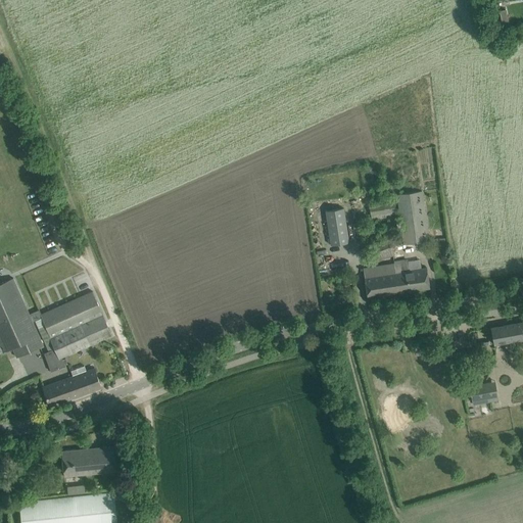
[(402,234),(403,244),(428,240),(427,230),(422,191),(396,194),(402,234)]
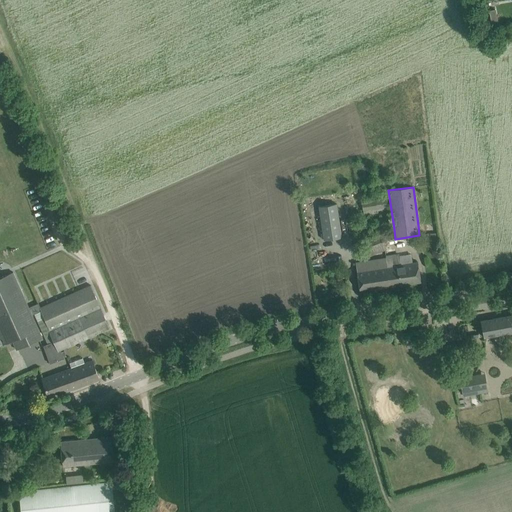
[(363,213),(387,214),(388,198),(364,197),(363,213)]
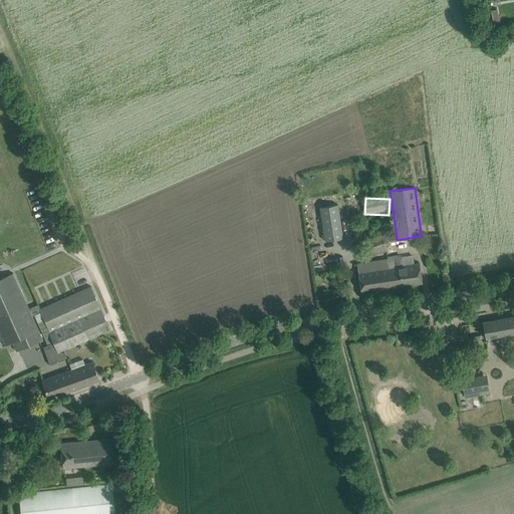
[(338,204),(319,207),(325,241),(343,238),(338,204)]
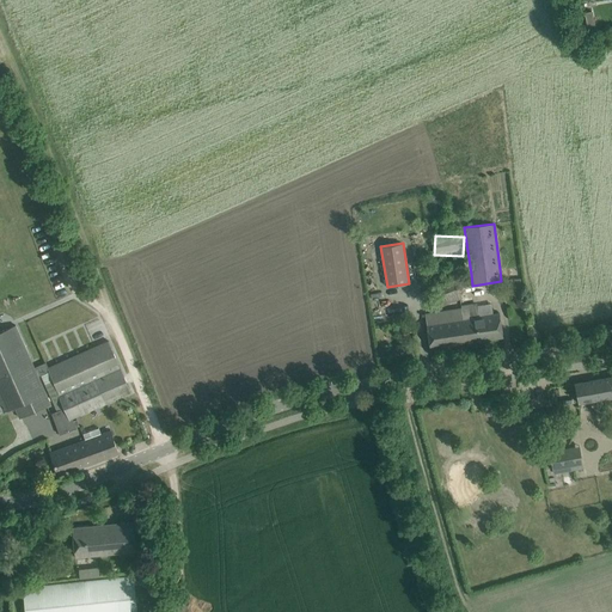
[(470,286),(465,275),(436,286),(440,298),(438,298),(441,306),(461,298),(459,291),(470,286)]
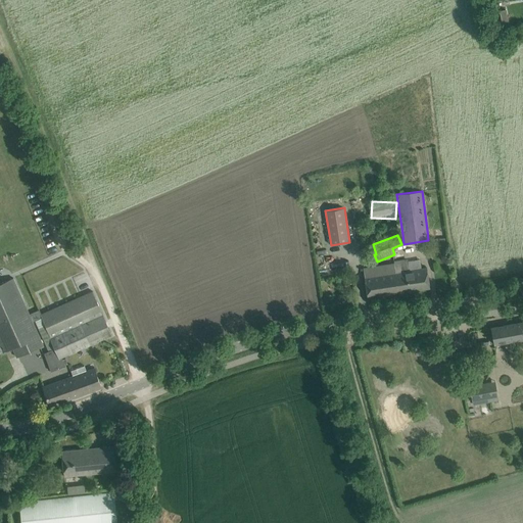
[(373,267),(363,269),(368,297),(398,292),(430,287),(426,268),(421,268),(409,270),(408,262),(394,264),(377,267),(373,267)]
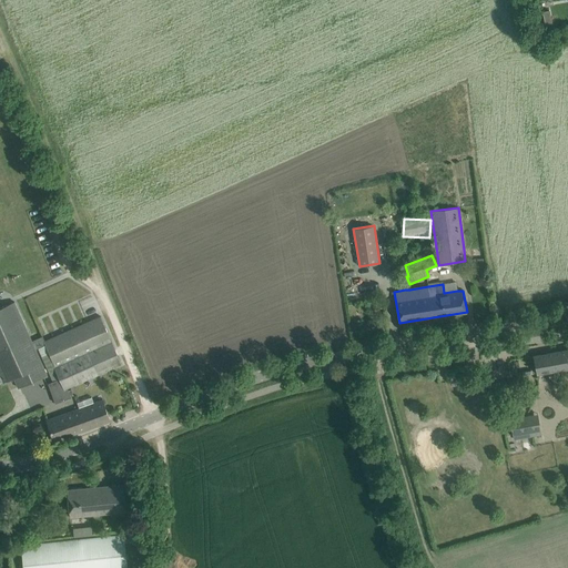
[(32,341),(14,302),(0,307),(0,382),(2,381),(3,383),(14,378),(19,388),(48,375),(37,348),(39,347),(53,381),(48,384),(56,403),(71,397),(67,388),(121,364),(100,316),(46,341),(43,336),(42,334),(36,337),(37,338),(32,341)]
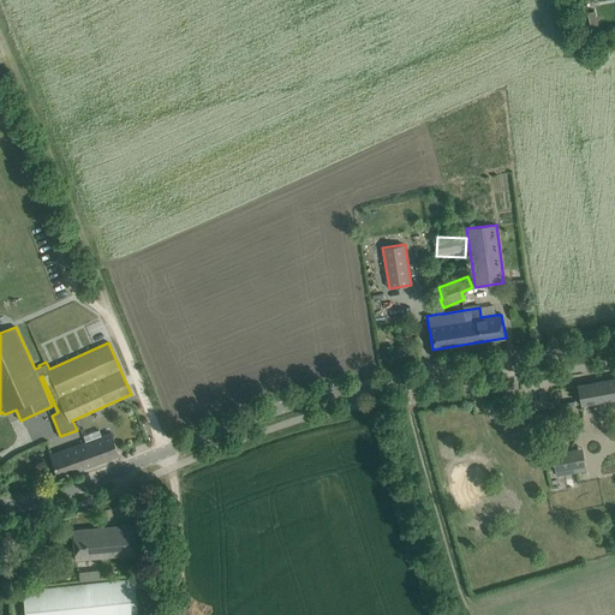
[(614,401),(614,377),(577,384),(581,405),(609,400),(609,402),(614,401)]
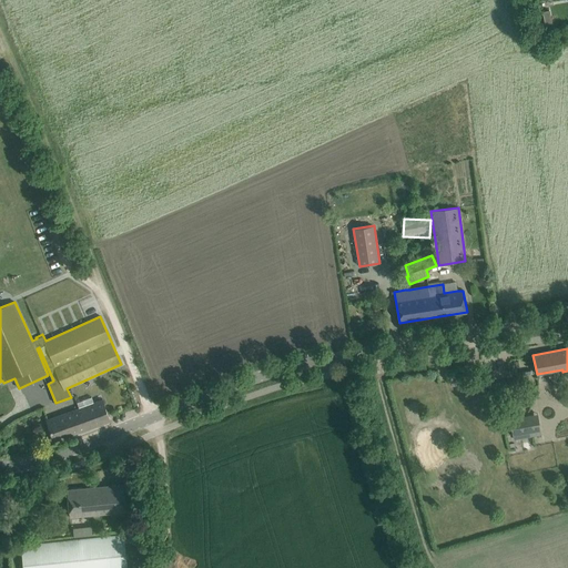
[(47,421),(54,440),(110,421),(108,416),(102,401),(94,404),(92,397),(82,401),(85,407),(47,421)]
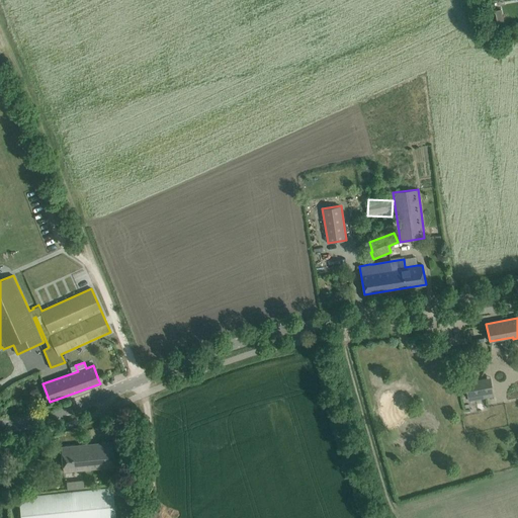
[(464,381),(467,398),(468,397),(468,401),(483,399),(483,395),(493,393),(490,376),(464,381)]
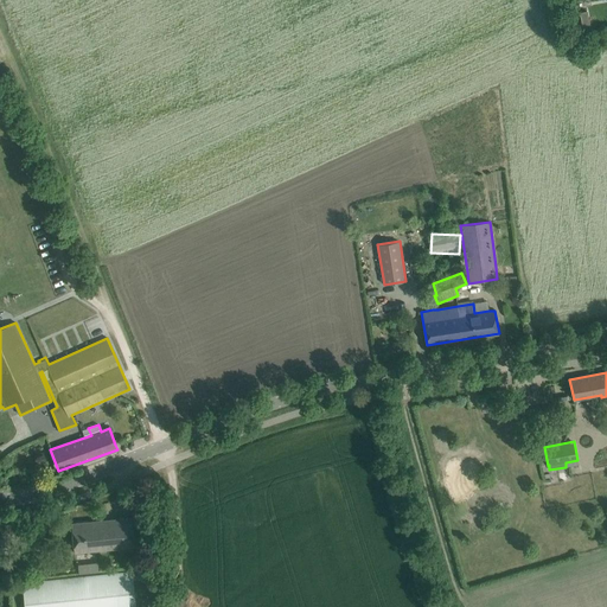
[(72,523),(75,553),(134,547),(132,518),(72,523)]
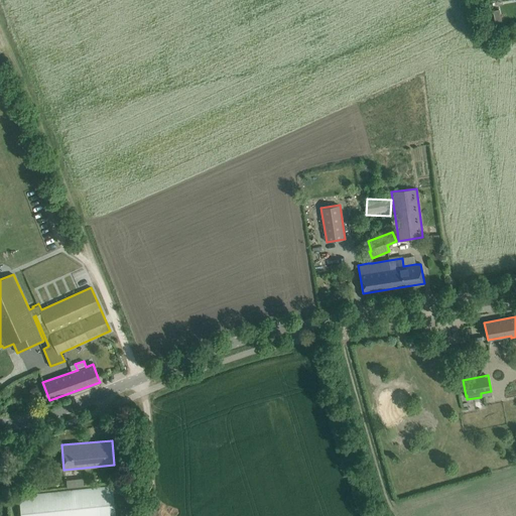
[(19,495),(21,515),(115,515),(112,485),(19,495)]
